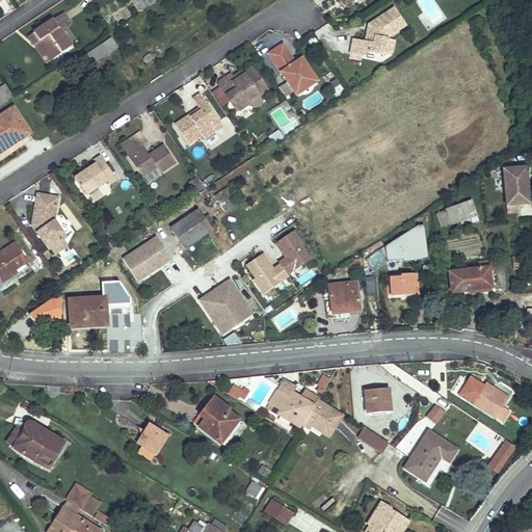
[(155,0),(135,0),(142,10),(156,1),(155,0)]
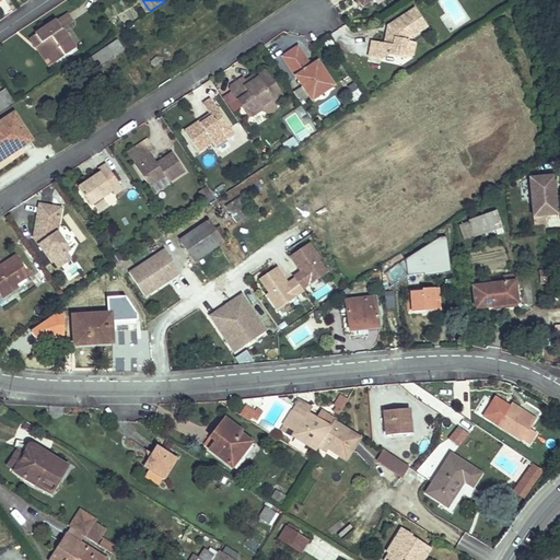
[(376,0),(353,0),(360,11),(376,0)]
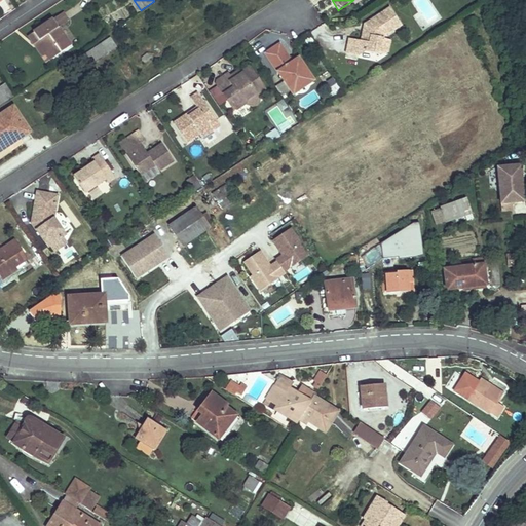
[(361,40),(347,39),(345,53),(380,58),(382,37),(401,28),(390,7),(363,22),(361,40)]
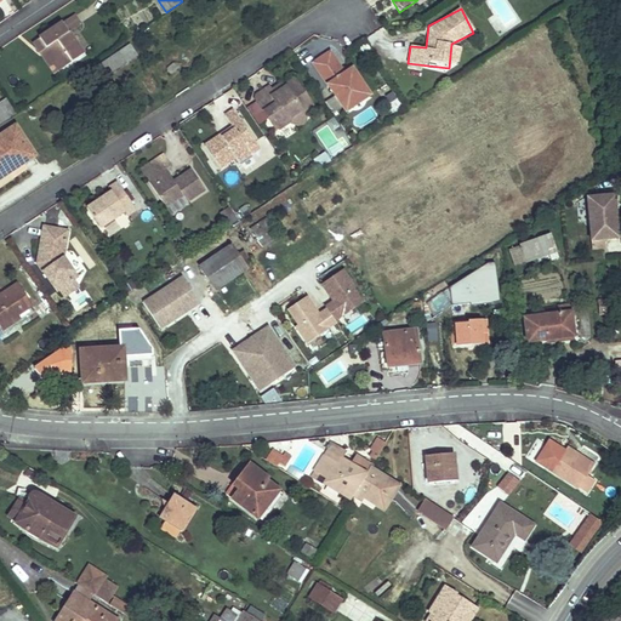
[(74,15),(34,41),(41,52),(47,49),(61,69),(84,55),(70,33),(81,26),(74,15)]
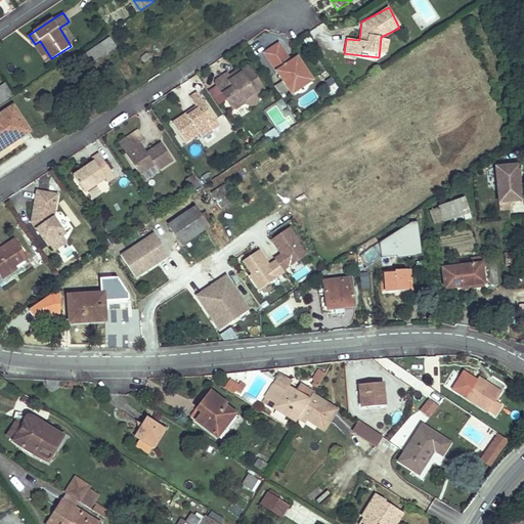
[(384,39),(380,51),(386,53),(389,40),(384,39)]
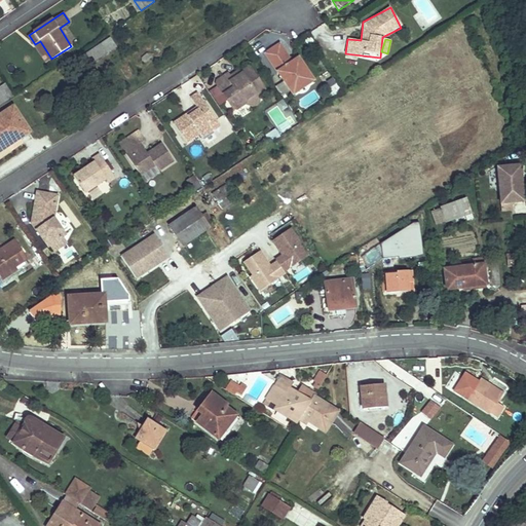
[(40,41),(35,44),(46,62),(51,59),(40,41)]
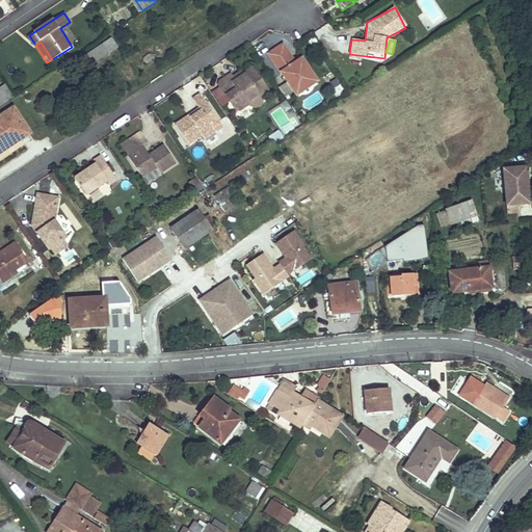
[(318,84),(301,57),(295,61),(283,43),(265,54),(294,99),(318,84)]
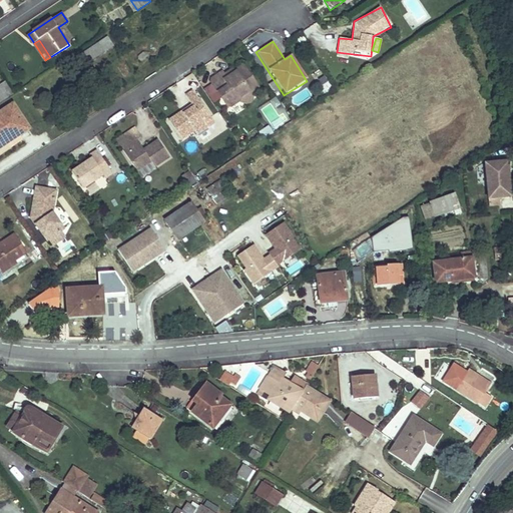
[(99,42),(77,57),(82,66),(105,51),(99,42)]
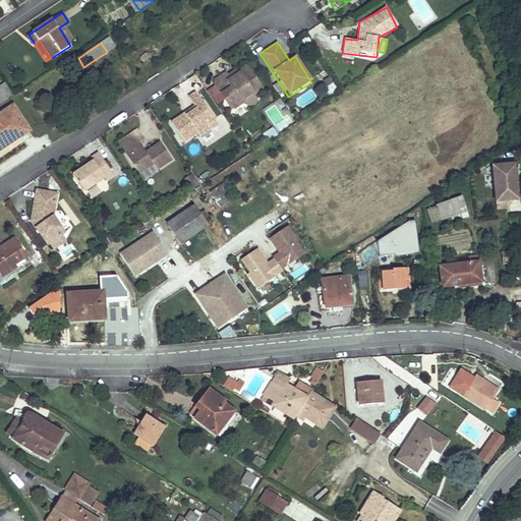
[(216,80),(215,83),(231,109),(235,110),(243,104),(243,99),(253,93),(256,94),(263,90),(248,68),(245,68),(239,72),(240,74),(231,80),(228,76),(226,73),(216,80)]
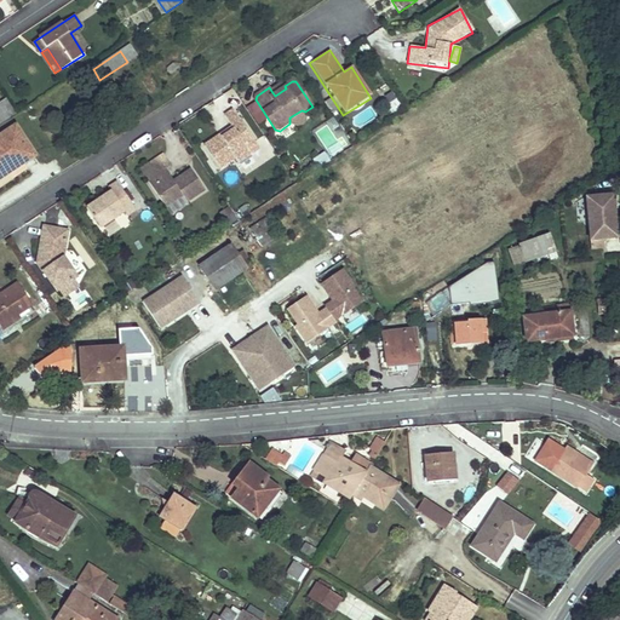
[(280,85),(271,91),(275,96),(286,89),(285,86),(280,85)]
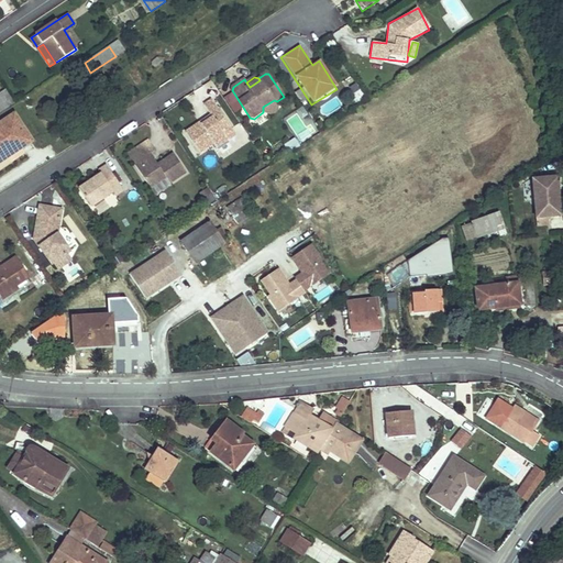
[(277,101),(274,100),(263,107),(263,112),(271,114),(277,110),(277,101)]
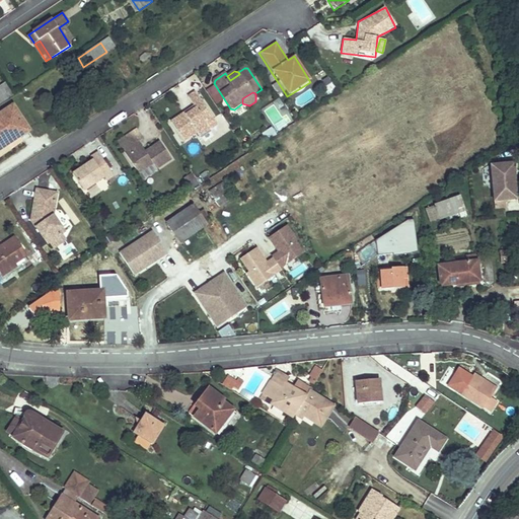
[(184,114),(172,122),(184,141),(197,133),(199,137),(211,129),(207,123),(213,119),(196,93),(189,97),(195,106),(197,108),(187,116),(184,114)]
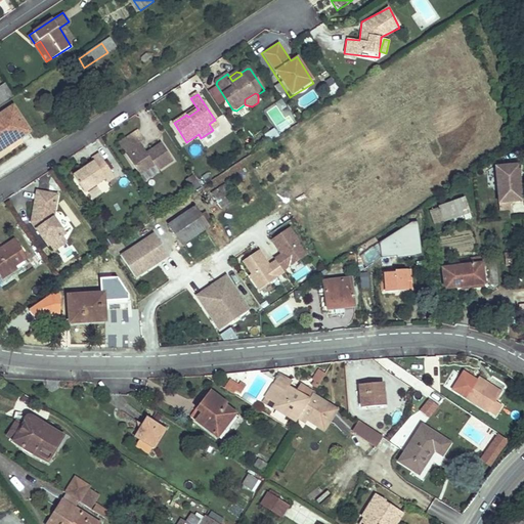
[(13,106),(0,115),(0,149),(30,130),(13,106)]
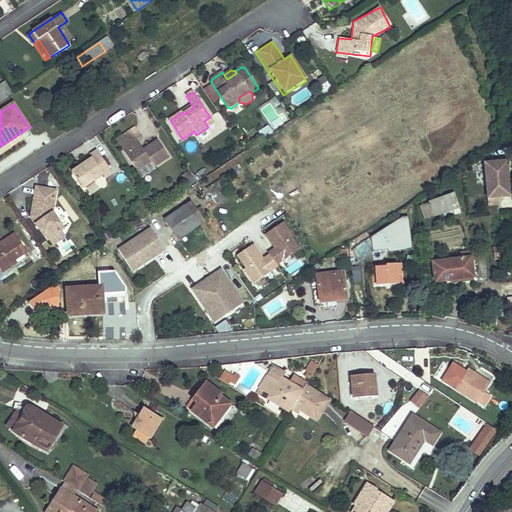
[(194,107),(192,105),(182,112),(184,114),(194,107)]
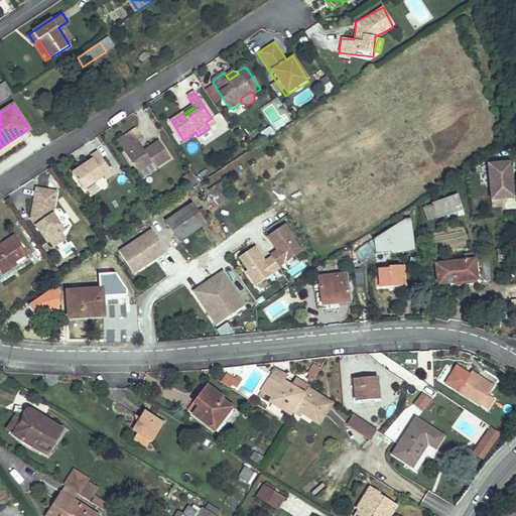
[(206,122),(210,128),(216,124),(212,118),(206,122)]
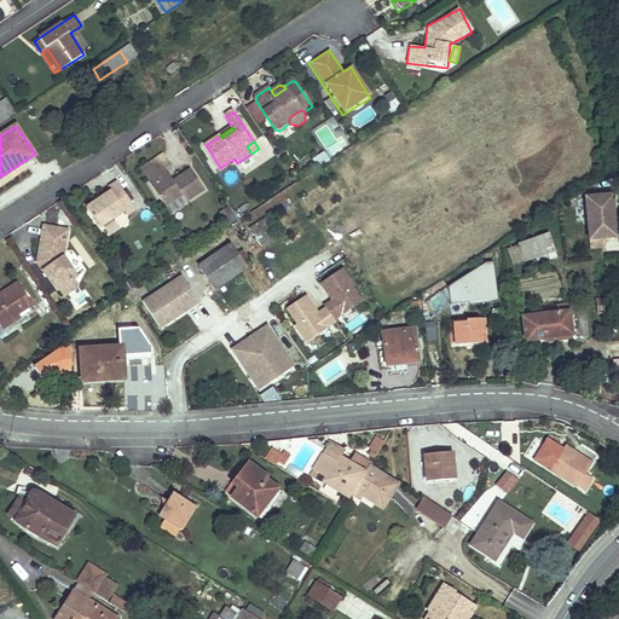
[(171,165),(163,155),(148,165),(155,174),(165,168),(171,165)]
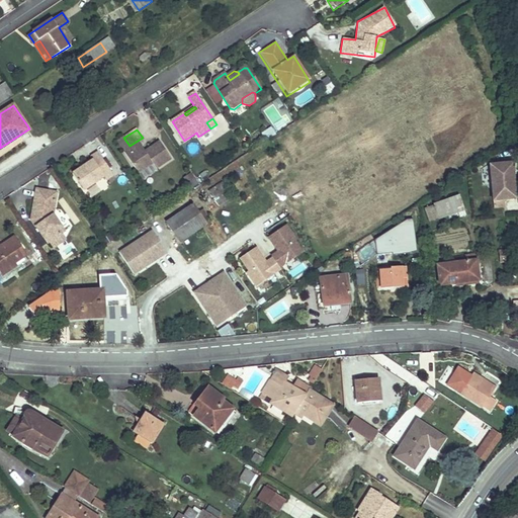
[(130,146),(123,138),(117,143),(122,151),(138,173),(153,163),(156,169),(170,159),(160,142),(148,150),(150,152),(147,155),(145,152),(138,141),(130,146)]
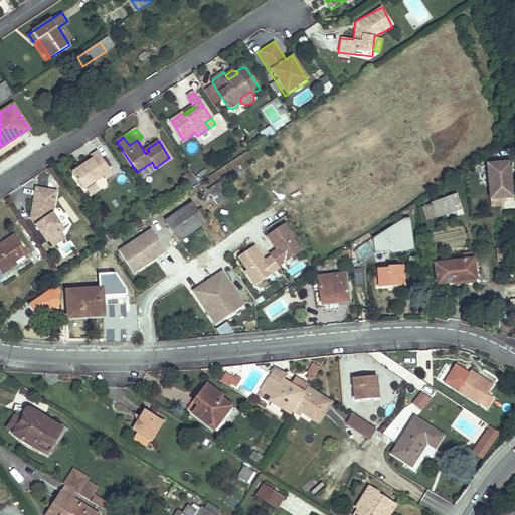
[(93,159),(97,164),(103,160),(98,151),(91,155),(93,159)]
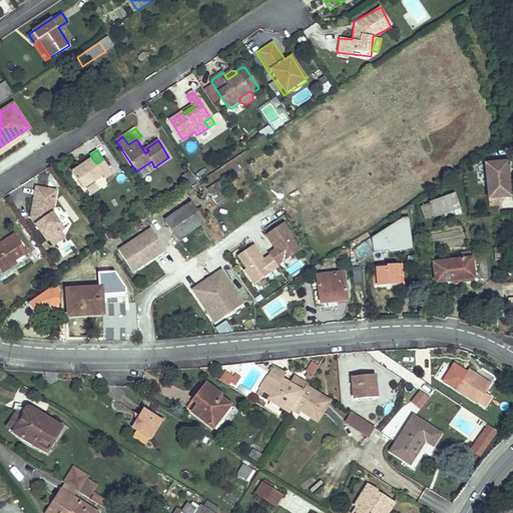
[(96,163),(92,158),(83,164),(84,166),(82,168),(81,166),(72,172),(83,188),(103,175),(106,178),(112,173),(107,165),(102,159),(96,163)]
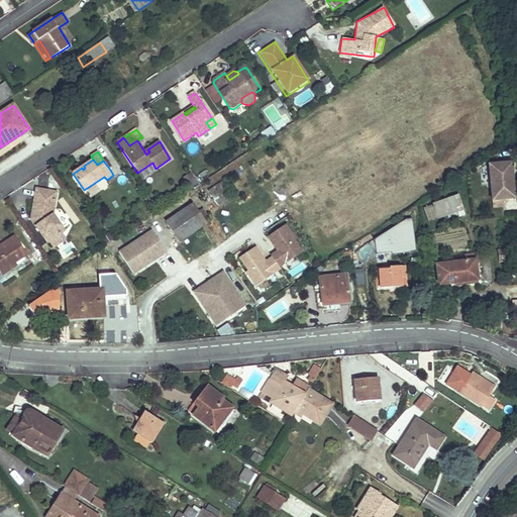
[(512,163),(490,165),(493,200),(493,207),(504,206),(504,199),(515,198),(512,163)]
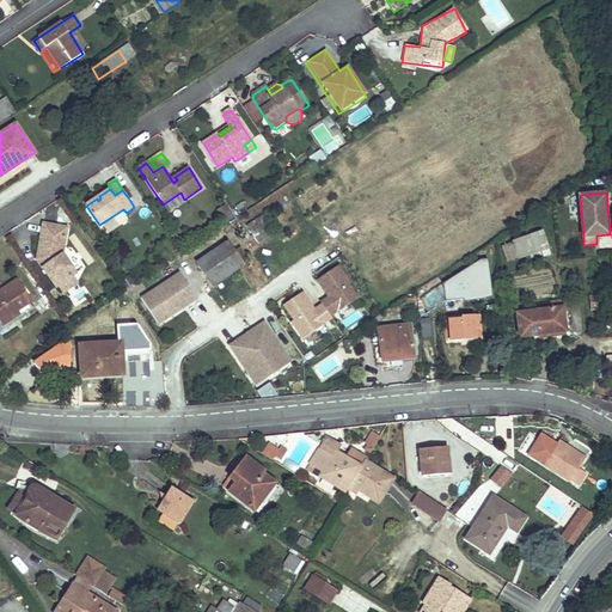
[(38,222),(35,262),(54,292),(65,293),(77,286),(78,276),(65,256),(68,226),(38,222)]
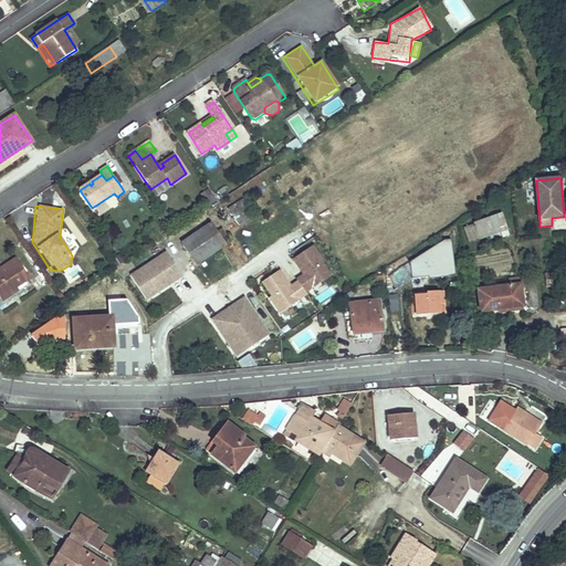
[(502,212),(494,216),(500,230),(501,230),(507,228),(502,212)]
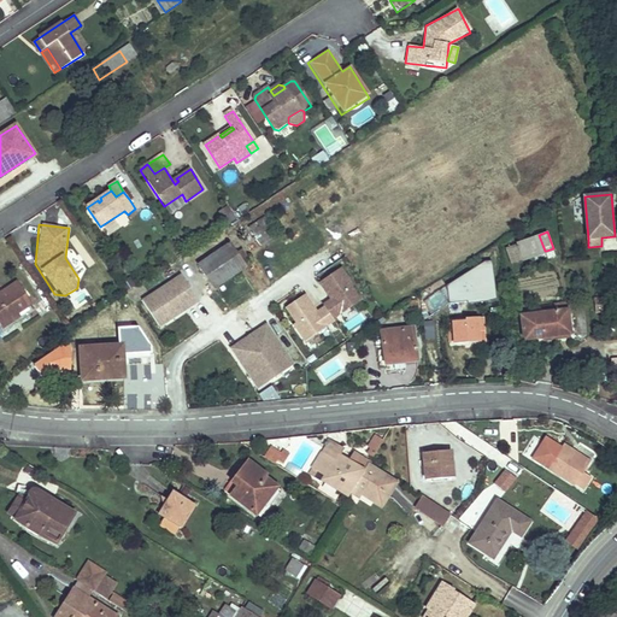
[(536,239),(518,244),(522,253),(539,247),(536,239)]
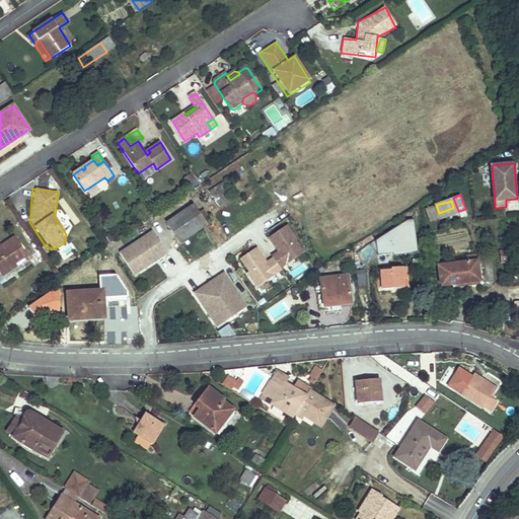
[(194,205),(167,222),(181,242),(208,225),(194,205)]
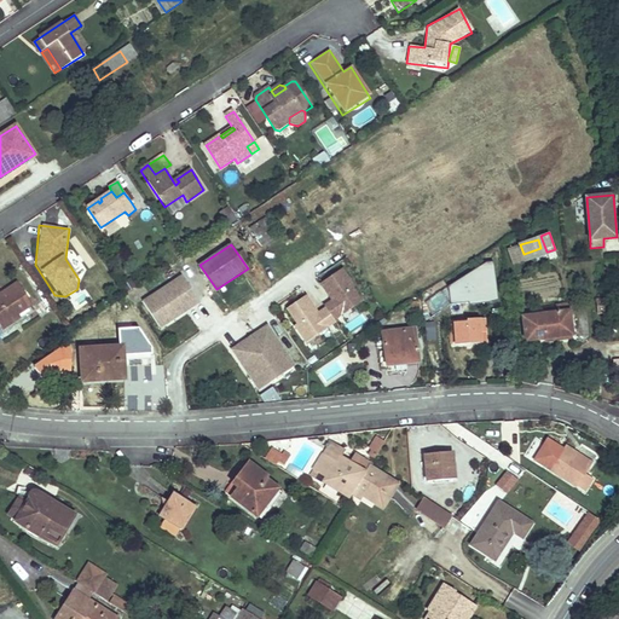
[(317,311),(306,295),(283,310),(304,342),(365,304),(342,268),(318,283),(330,301),(317,311)]
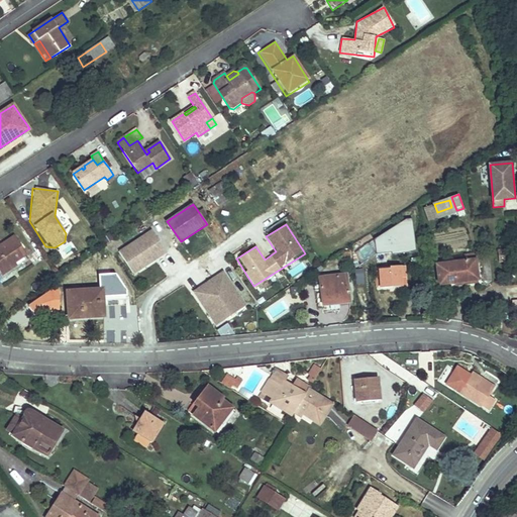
[(132,277),(167,254),(150,229),(116,252),(132,277)]
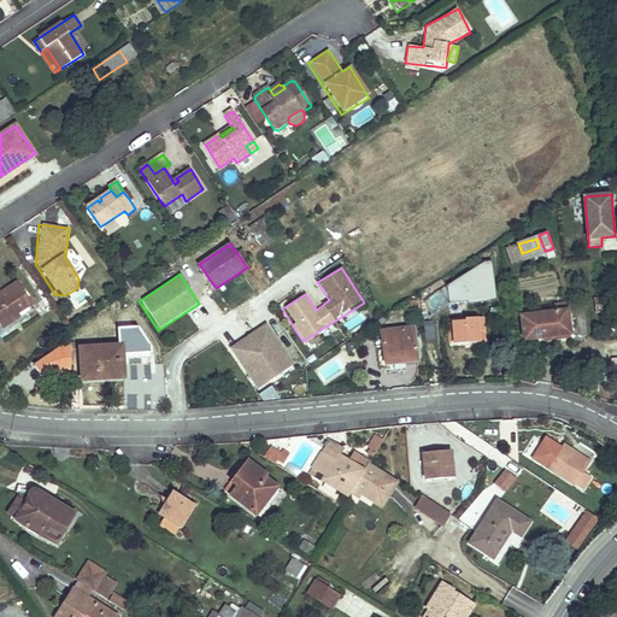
[(18,282),(0,294),(0,323),(3,328),(15,319),(12,316),(17,312),(33,301),(18,282)]
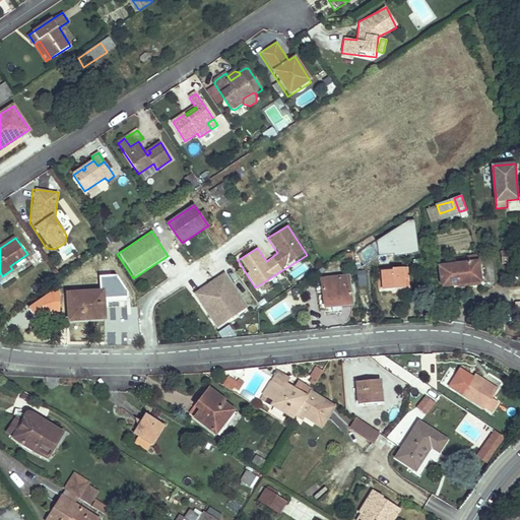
[(414,238),(403,238),(405,255),(415,255),(414,238)]
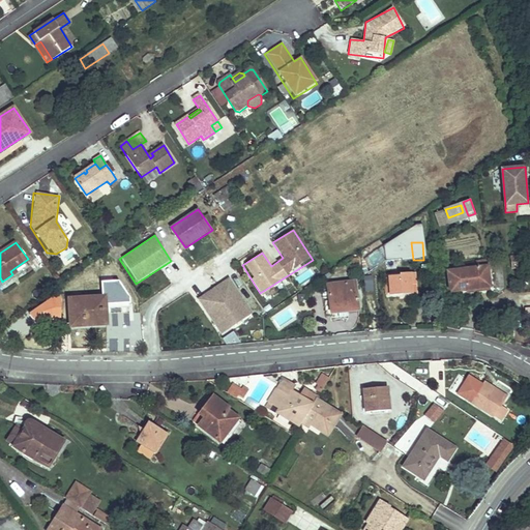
[(474,267),(447,271),(449,292),(479,288),(479,284),(492,283),(490,266),(484,266),(474,267)]
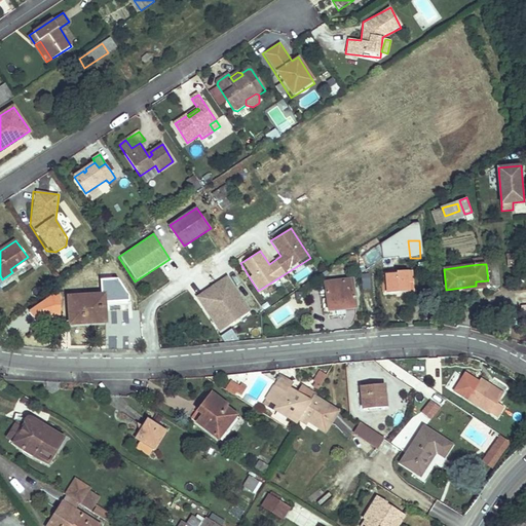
[(386,275),(383,277),(383,284),(386,283),(387,292),(405,291),(405,282),(408,282),(407,271),(399,272),(398,275),(386,275)]
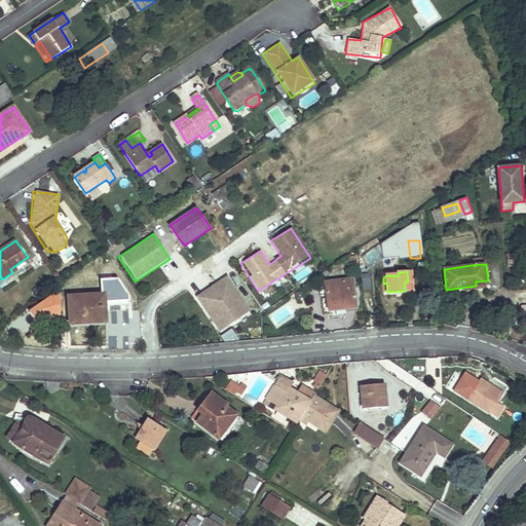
[(219,334),(251,312),(227,275),(194,297),(219,334)]
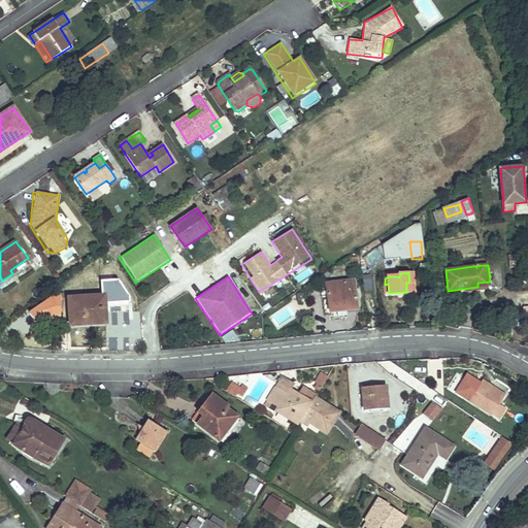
[(354,281),(327,284),(330,308),(344,307),(345,310),(357,308),(354,281)]
